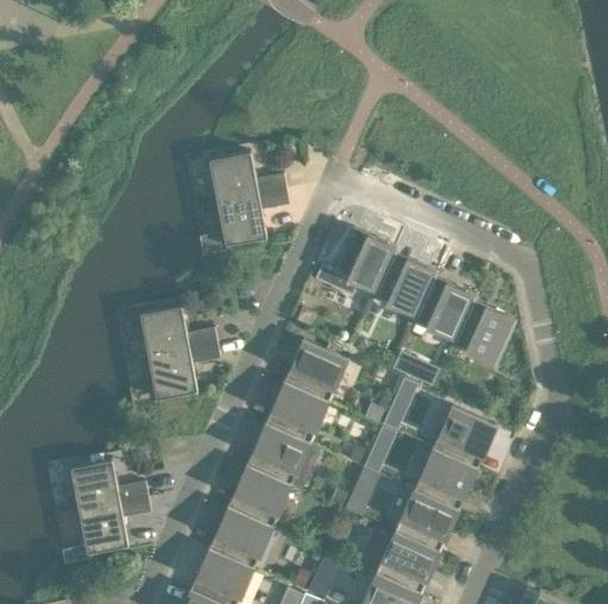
[(282,176),(255,181),(249,153),(208,161),(217,203),(286,192),(282,176)]
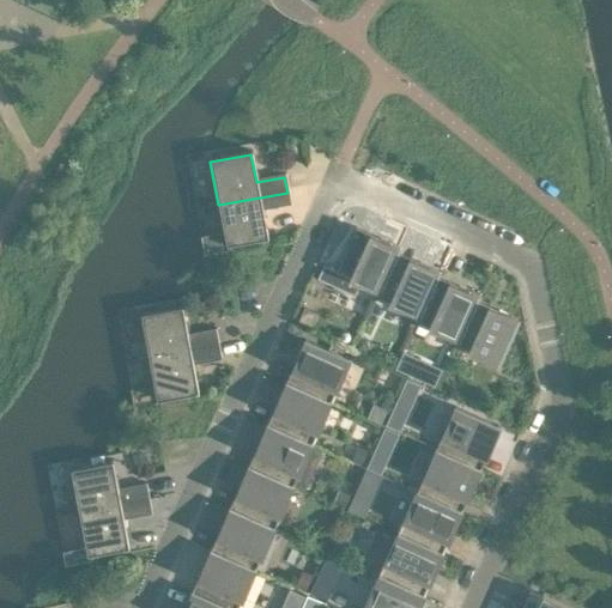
[(262,213),(290,207),(288,193),(218,205),(225,248),(267,241),(262,213)]
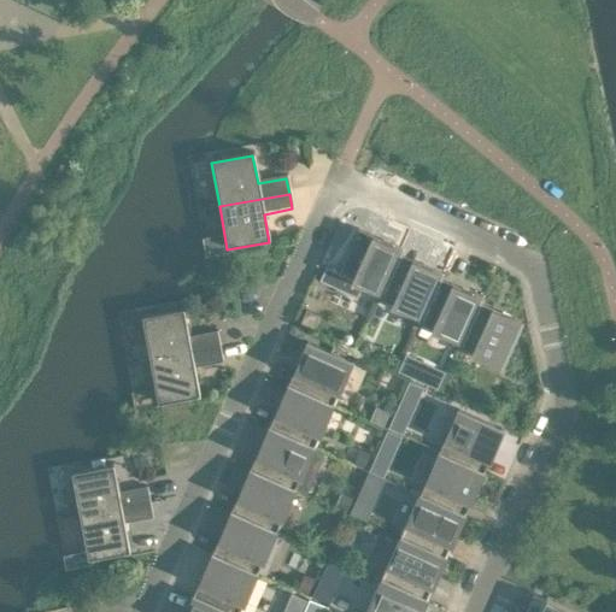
[(357,233),(338,275),(324,270),(318,284),(355,301),(361,288),(379,296),(380,296),(397,257),(398,257),(400,252),(357,233)]
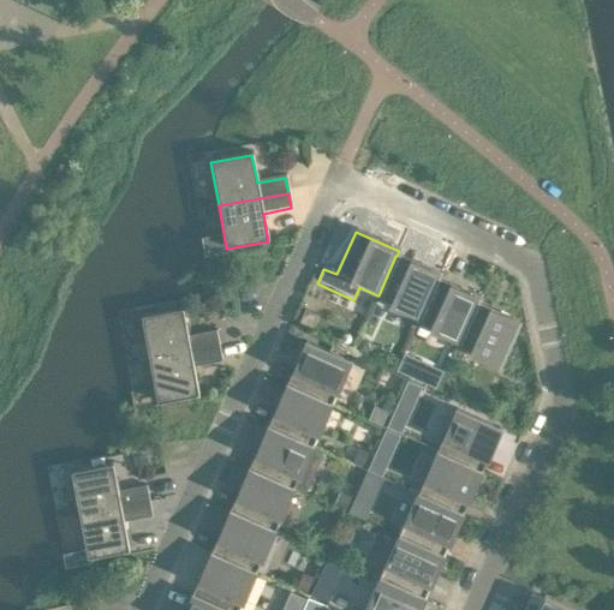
[(375,300),(417,320),(418,320),(436,280),(439,275),(397,256),(395,256),(379,295),(377,295),(375,300)]
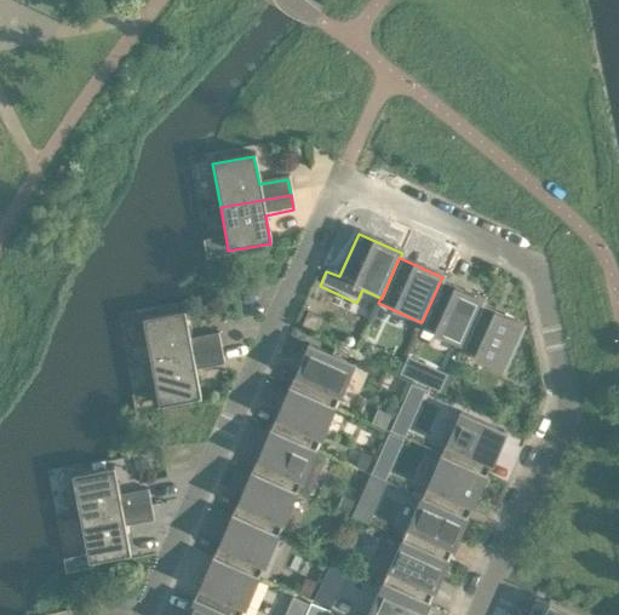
[(482,302),(440,282),(422,322),(420,322),(418,327),(460,346),(462,346),(480,306),(482,302)]
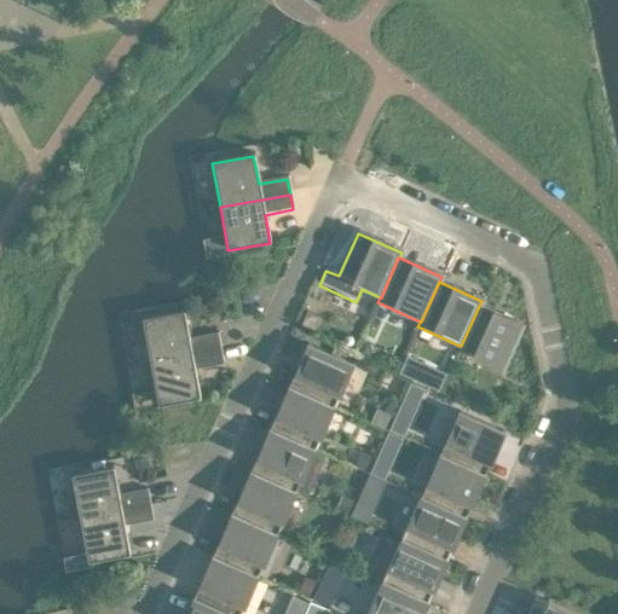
[(457,351),(501,371),(521,325),(479,306),(461,346),(460,346),(457,351)]
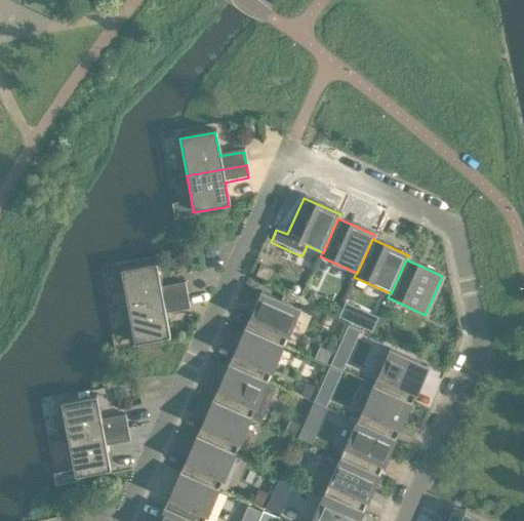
[(184,284),(160,288),(155,265),(120,272),(127,309),(187,297),(184,284)]
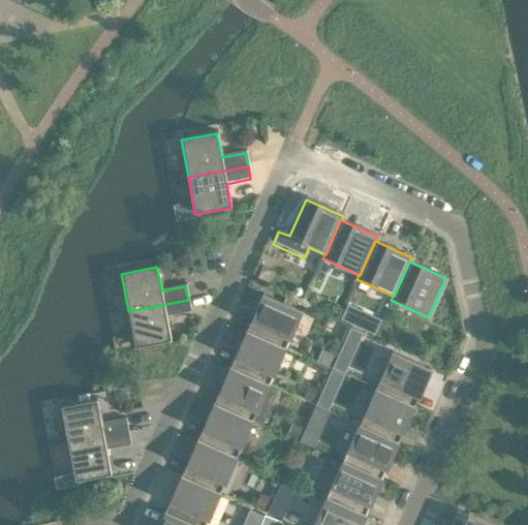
[(261,269),(256,280),(268,284),(273,274),(261,269)]
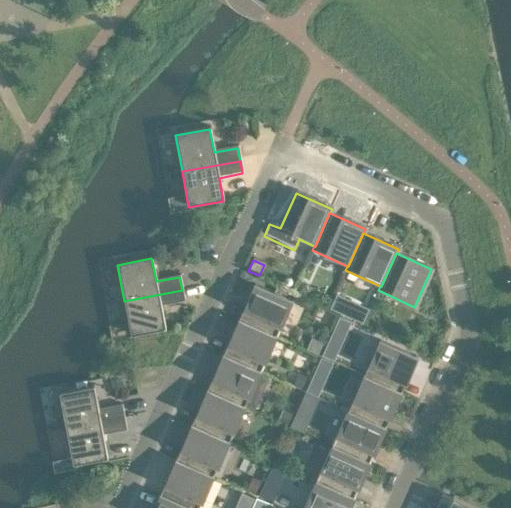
[(298,284),(294,294),(304,299),(307,293),(305,287),(298,284)]
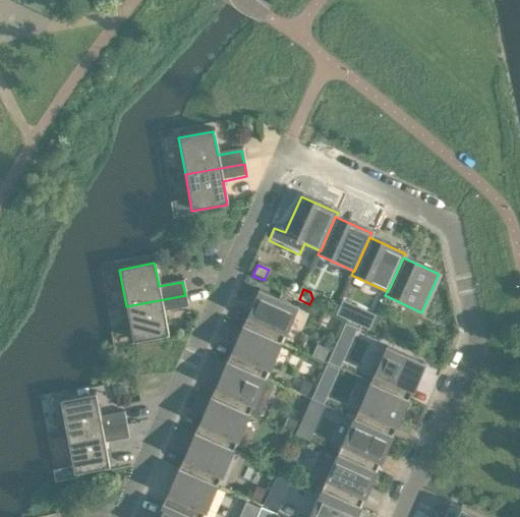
[(296,309),(257,292),(241,329),(280,345),(296,309)]
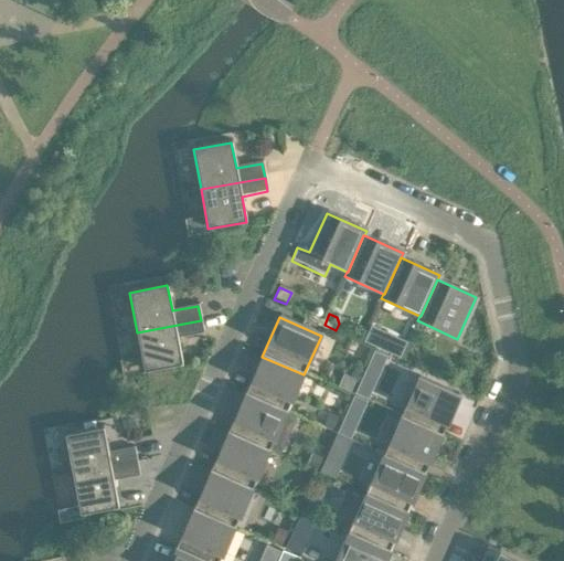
[(144,372),(182,364),(178,339),(203,335),(201,320),(137,332),(144,372)]
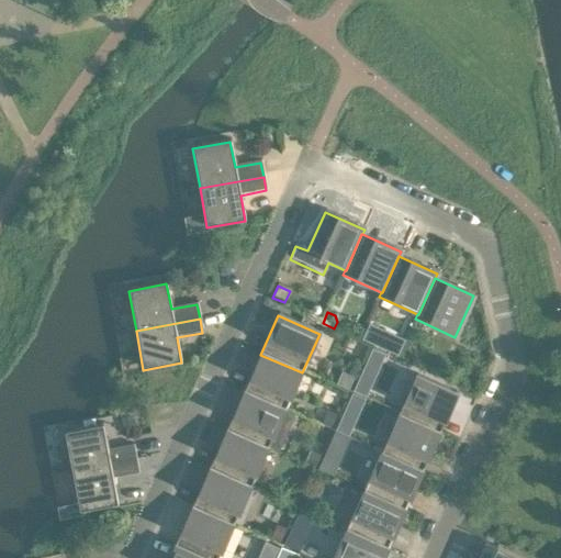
[(393,336),(385,353),(397,358),(405,342),(393,336)]
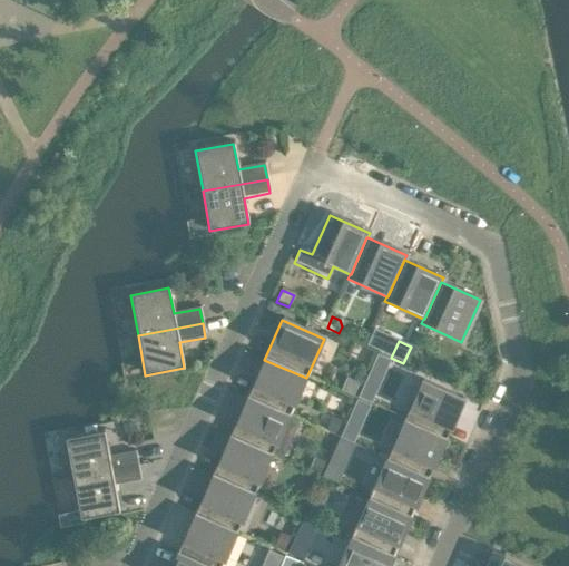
[(247,399),(288,417),(306,378),(264,360),(247,399)]
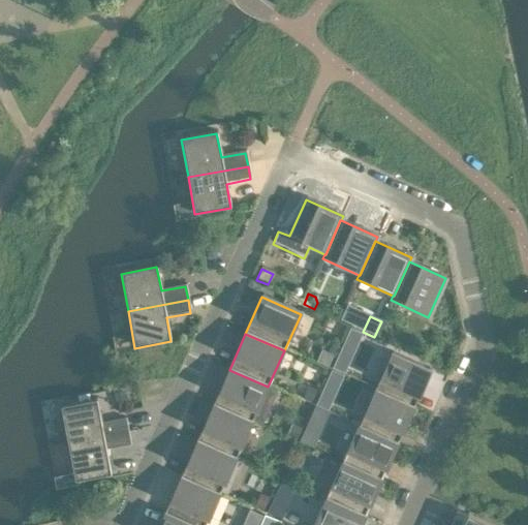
[(322,353),(318,363),(328,367),(332,358),(322,353)]
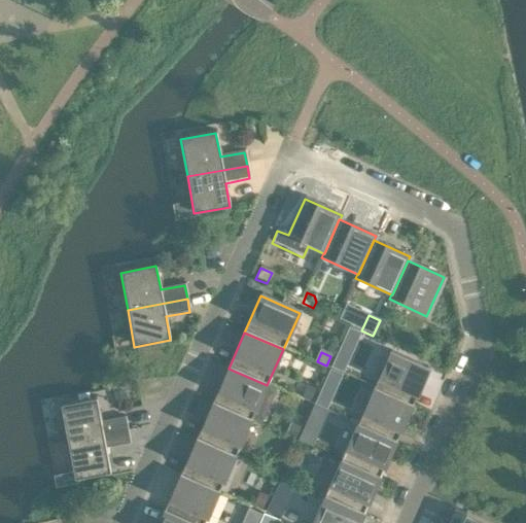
[(428,371),(389,353),(373,390),(412,407),(428,371)]
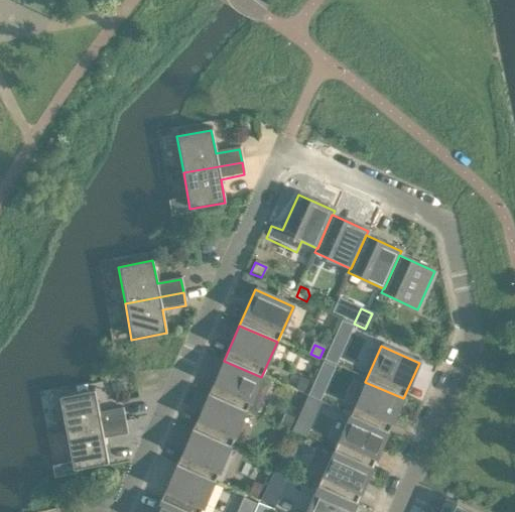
[(341,355),(330,350),(325,361),(336,366),(341,355)]
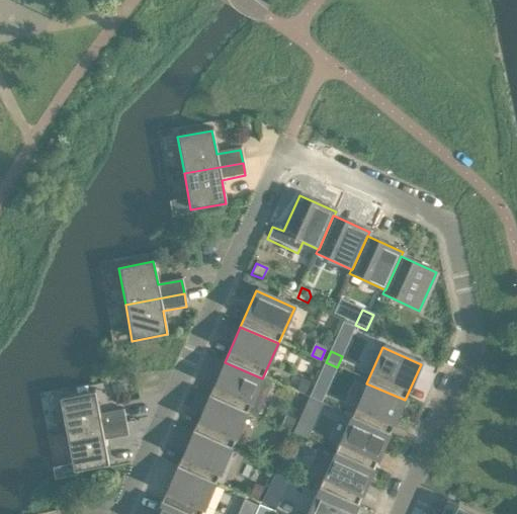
[(208,398),(246,415),(262,378),(225,362),(208,398)]
